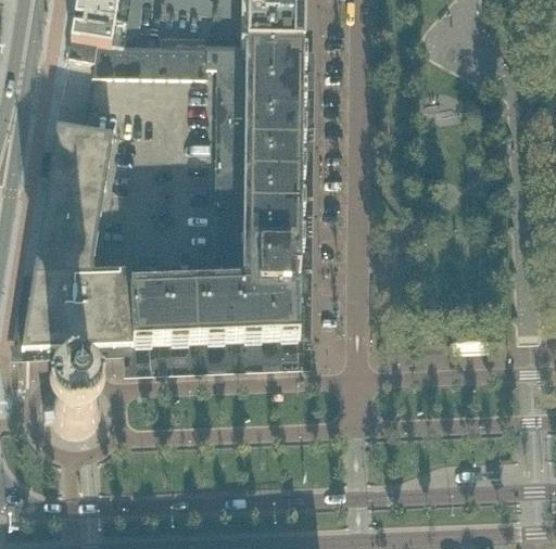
[(77,0),(72,40),(71,42),(84,45),(85,45),(87,45),(97,47),(111,49),(112,47),(118,0),(77,0)]
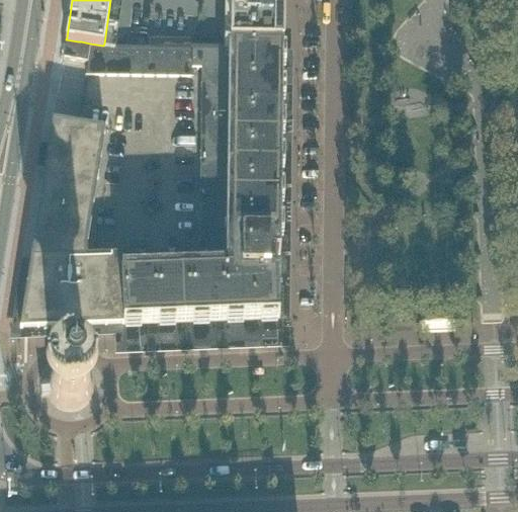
[(231,0),(231,18),(231,36),(231,47),(231,48),(283,49),(283,37),(283,19),(283,0),(231,0)]
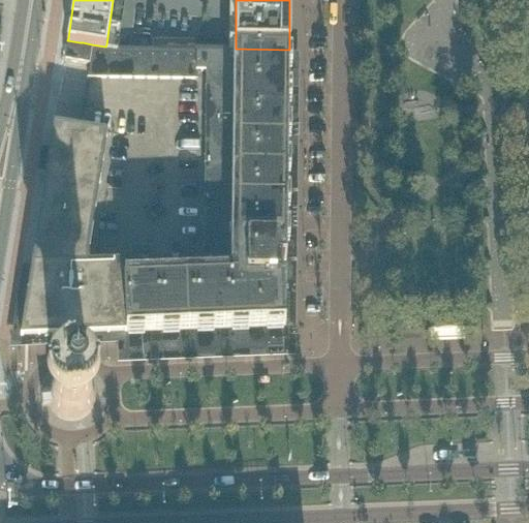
[(153,44),(152,48),(160,48),(162,48),(162,36),(153,36),(153,44)]
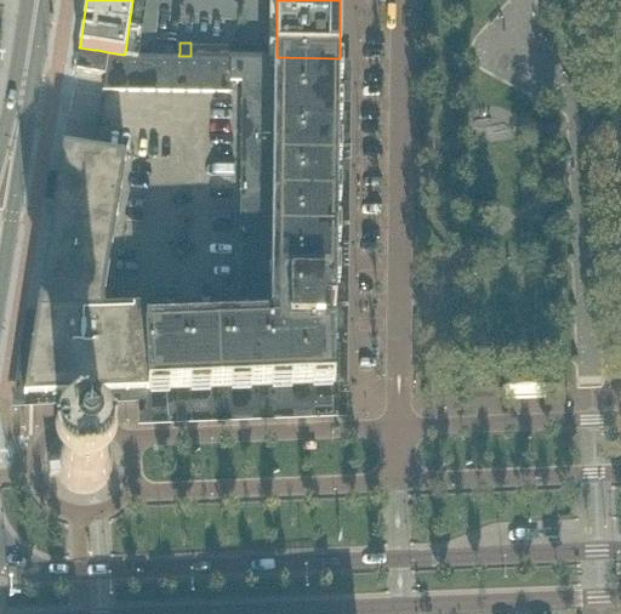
[(191,43),(191,56),(203,56),(203,43),(191,43)]
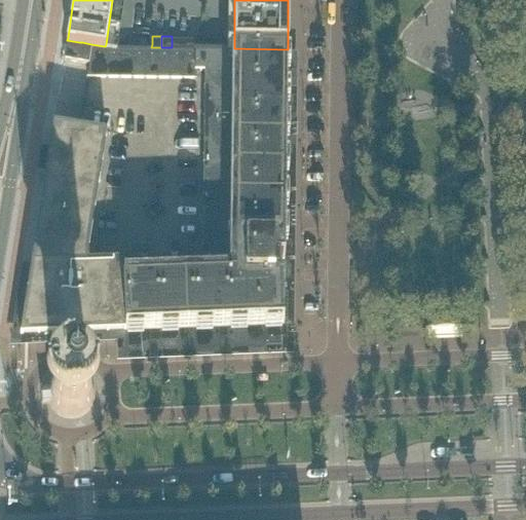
[(172,36),(172,47),(181,47),(181,36),(172,36)]
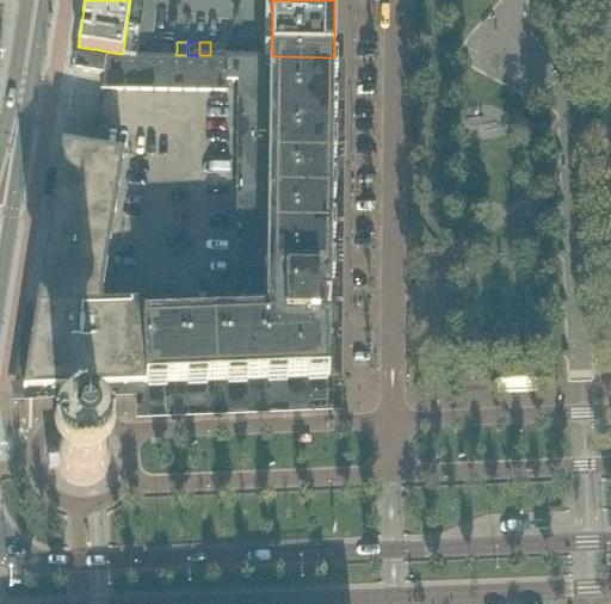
[(210,42),(210,55),(215,55),(222,55),(222,42),(210,42)]
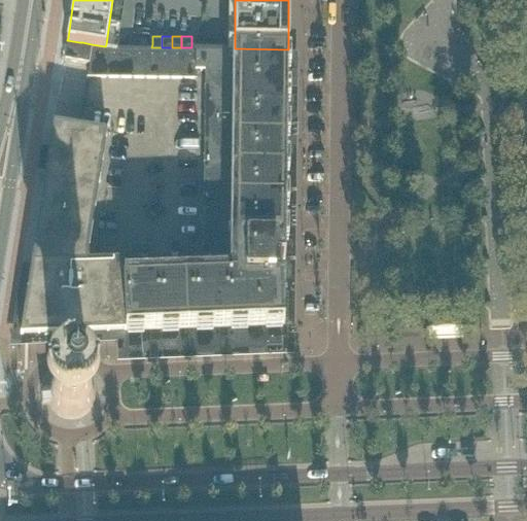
[(191,36),(191,47),(201,48),(201,37),(191,36)]
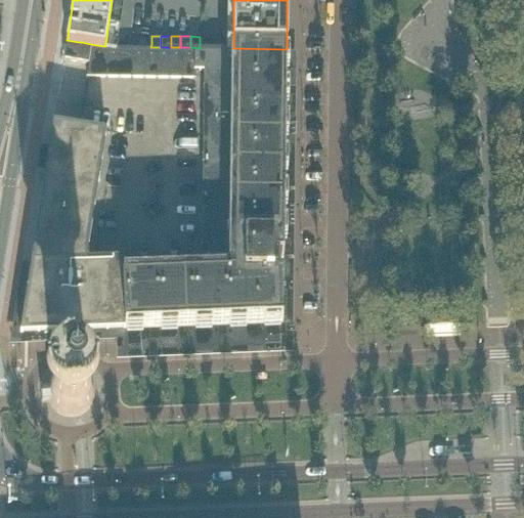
[(200,37),(200,48),(210,48),(210,37),(200,37)]
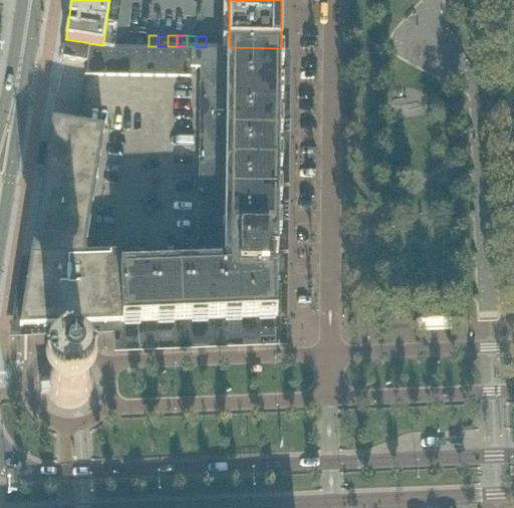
[(206,36),(206,47),(215,47),(215,46),(216,36),(206,36)]
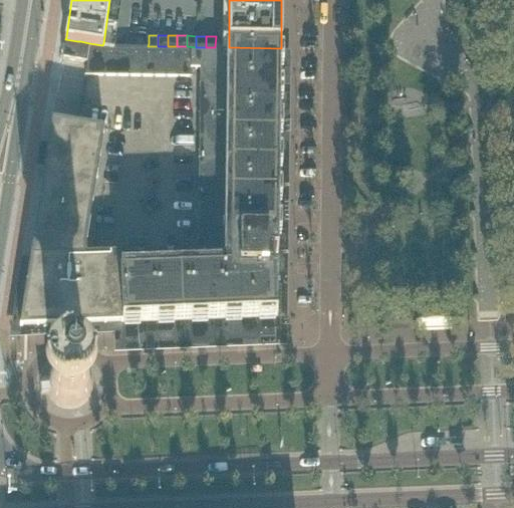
[(65,39),(63,54),(75,56),(87,58),(89,43),(80,41),(78,41),(77,41),(65,39)]
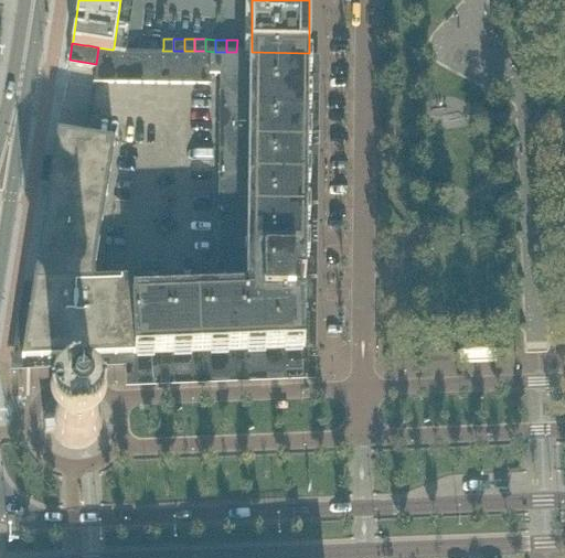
[(96,64),(94,78),(116,78),(117,51),(113,50),(98,47),(96,64)]
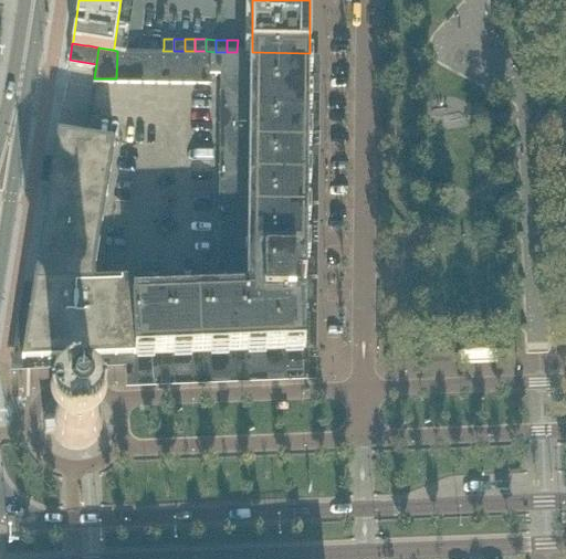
[(117,51),(116,78),(129,78),(130,51),(117,51)]
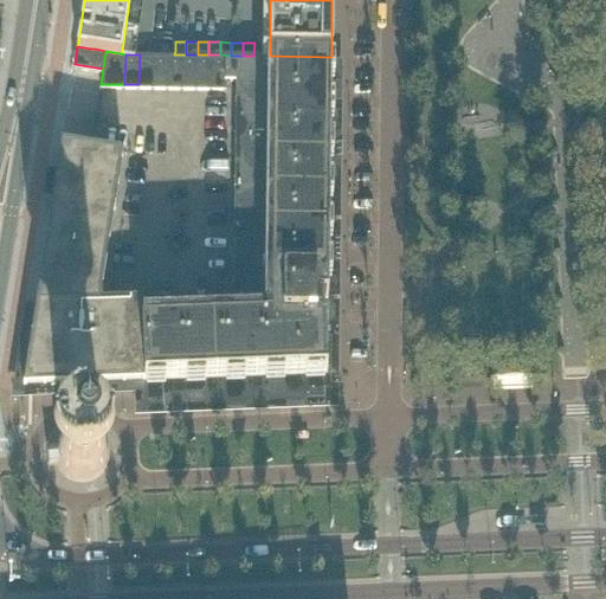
[(140,55),(139,84),(154,85),(154,55),(140,55)]
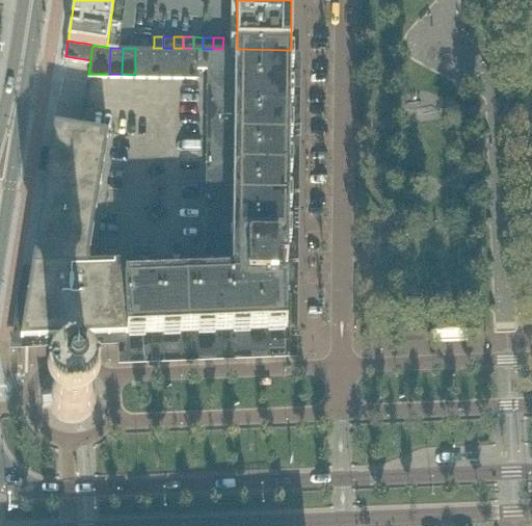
[(135,48),(135,75),(148,75),(149,48),(135,48)]
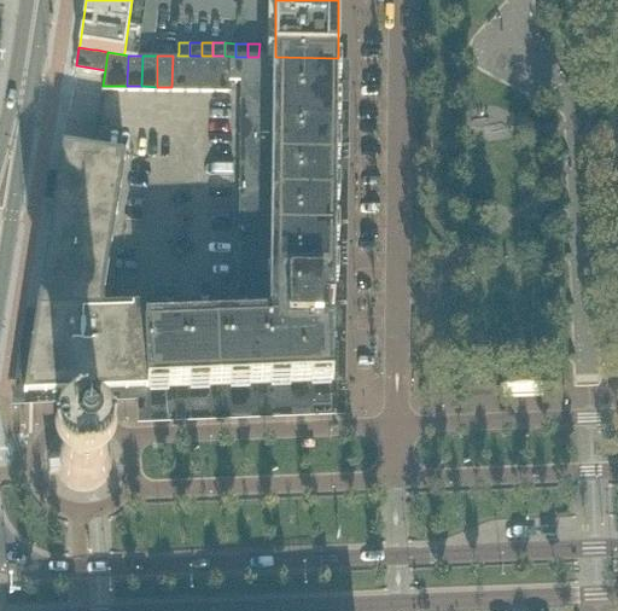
[(173,56),(172,87),(186,87),(187,56),(178,56),(173,56)]
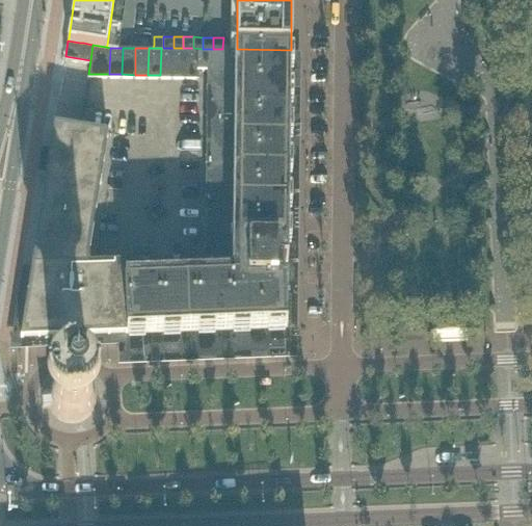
[(161,48),(160,75),(173,75),(174,48),(163,48),(161,48)]
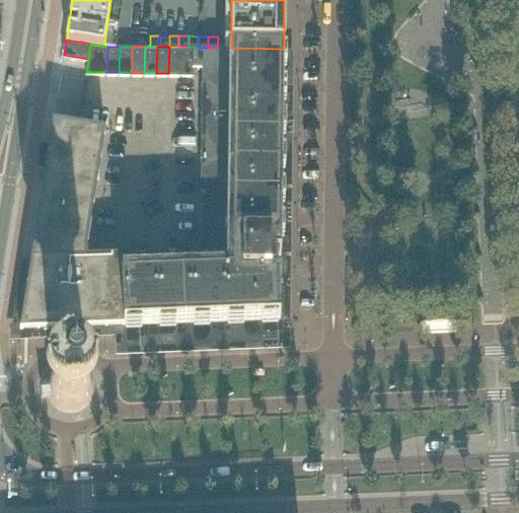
[(169,47),(168,73),(181,73),(182,47),(178,47),(169,47)]
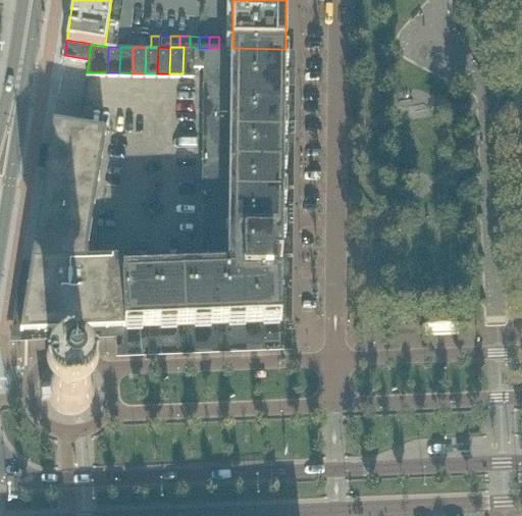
[(184,47),(183,73),(195,73),(195,69),(195,65),(195,48),(184,47)]
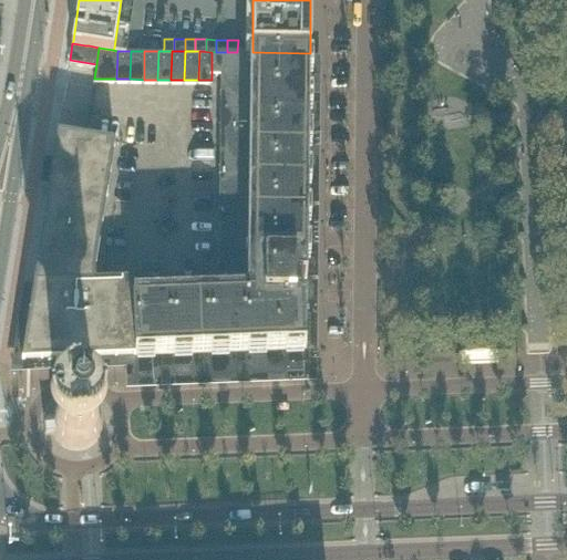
[(218,275),(131,278),(135,354),(136,374),(305,367),(305,346),(306,346),(306,298),(302,298),(302,278),(307,278),(309,73),(310,53),(253,52),(237,52),(227,52),(216,52),(212,52),(212,71),(222,71),(218,275)]
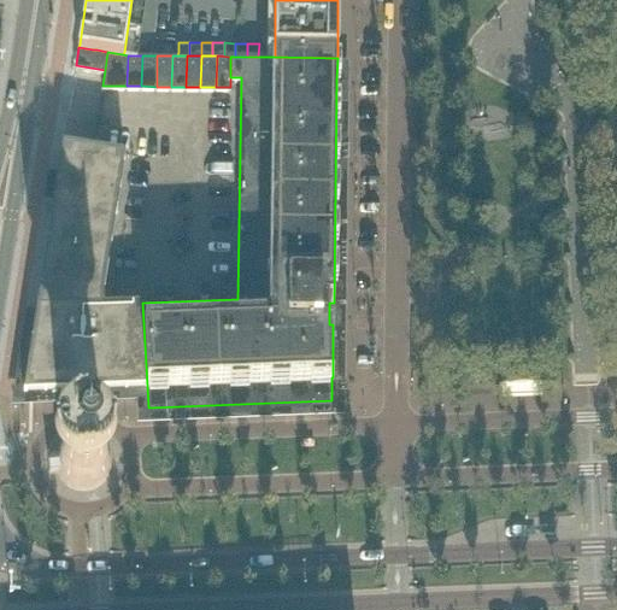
[(64,142),(24,391),(147,386),(142,303),(104,304),(104,289),(125,152),(64,142)]
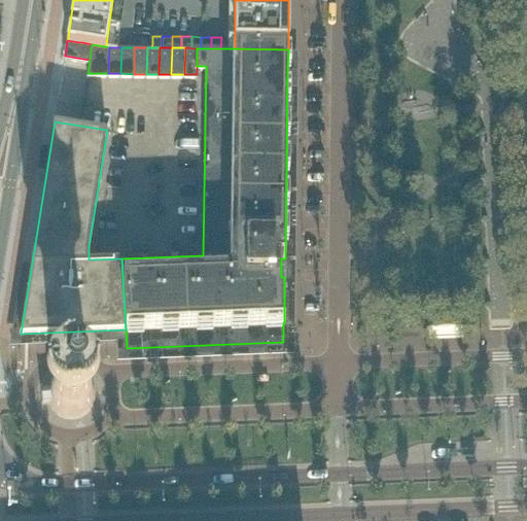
[(48,387),(41,387),(41,393),(42,400),(49,400),(53,405),(57,409),(63,413),(70,414),(75,414),(80,413),(84,411),(89,408),(92,404),(94,400),(96,396),(96,390),(96,386),(95,382),(93,378),(90,374),(85,370),(82,369),(77,367),(73,367),(68,367),(64,368),(58,371),(54,375),(51,378),(49,383),(48,387)]
